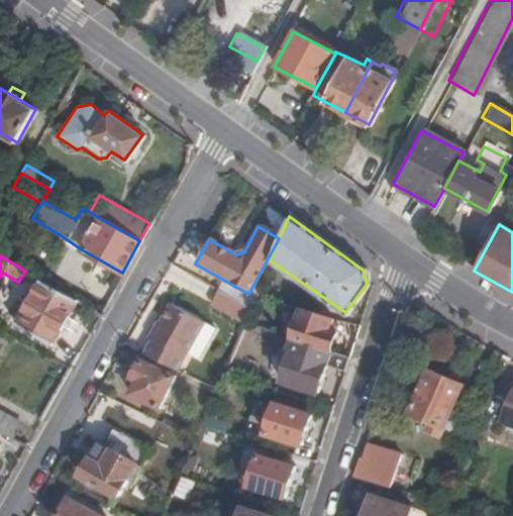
[(50,342),(75,299),(38,279),(13,321),(50,342)]
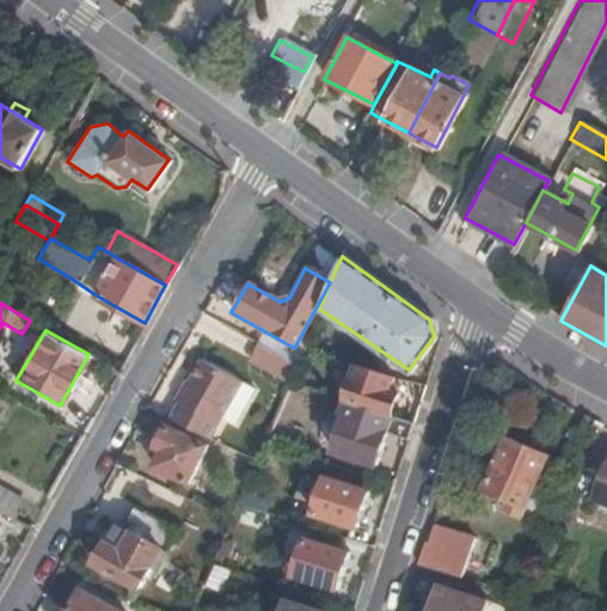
[(295,365),(258,343),(251,362),(288,383),(288,382),(295,365)]
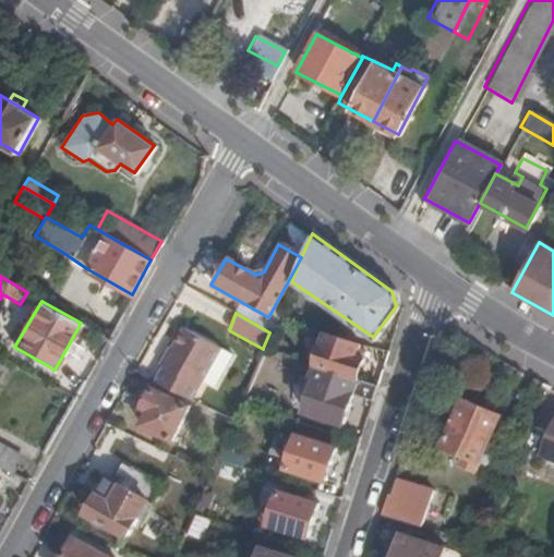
[(164,366),(154,382),(190,399),(199,380),(216,347),(181,327),(160,364),(164,366)]
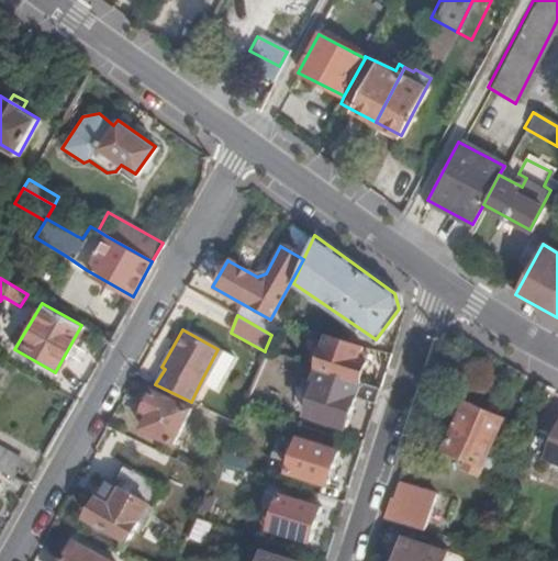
[(361,346),(313,329),(307,350),(323,356),(320,367),(360,379),(366,360),(358,358),(361,346)]
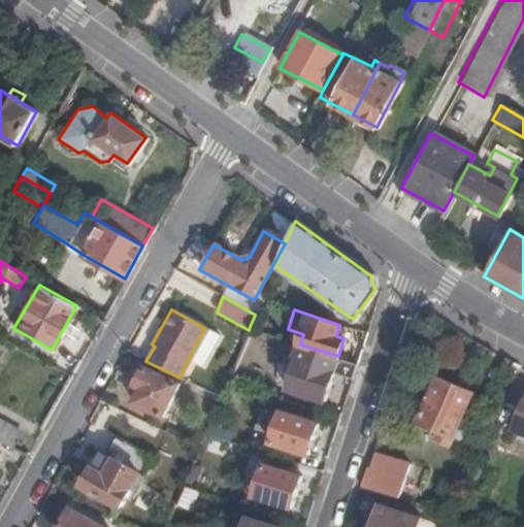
[(204,328),(188,360),(201,368),(218,336),(204,328)]
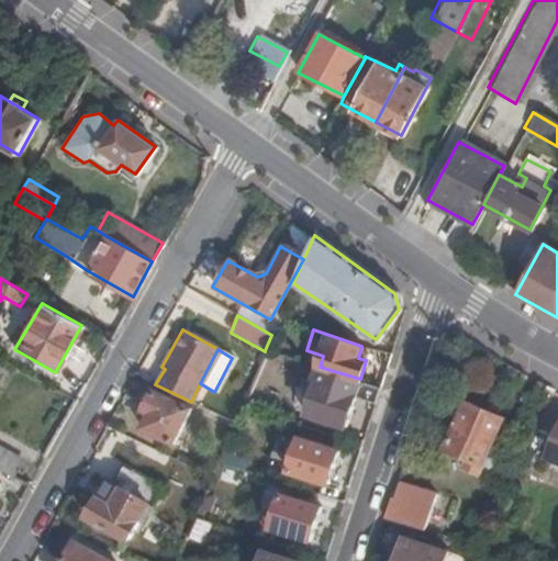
[(372,403),(378,384),(360,379),(320,367),(314,365),(310,380),(316,382),(305,416),(343,428),(354,397),(372,403)]
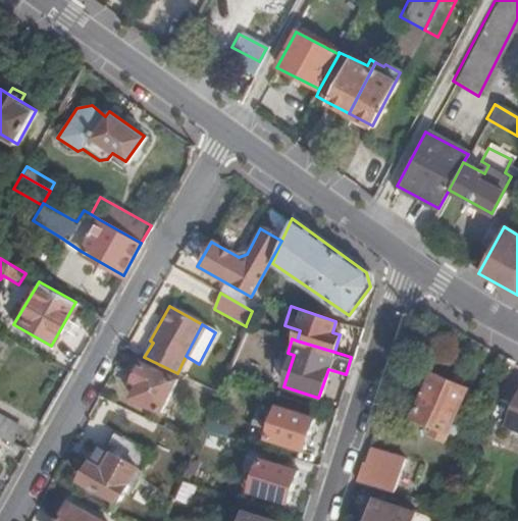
[(174,378),(142,363),(134,380),(139,383),(132,398),(159,410),(174,378)]
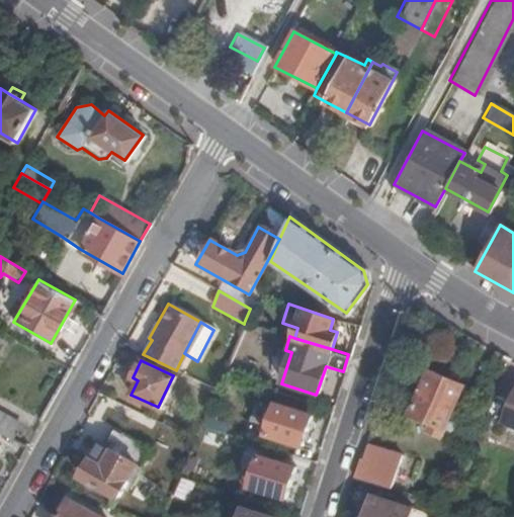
[(463,385),(430,369),(411,412),(430,420),(427,428),(440,434),(463,385)]
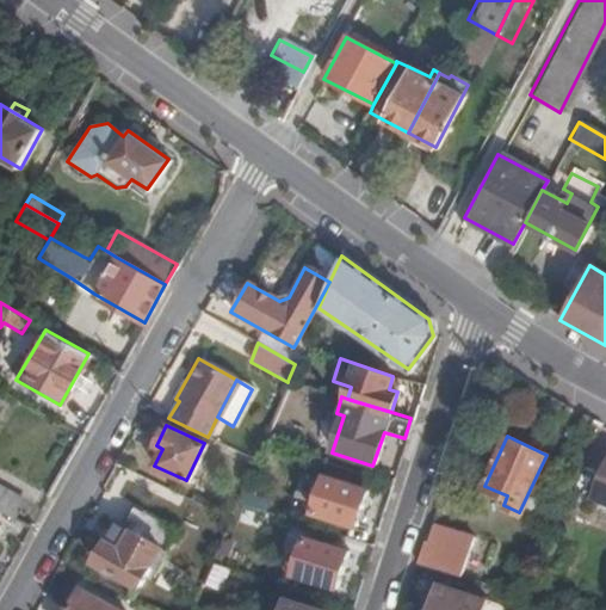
[(605,455),(589,494),(605,500),(605,455)]
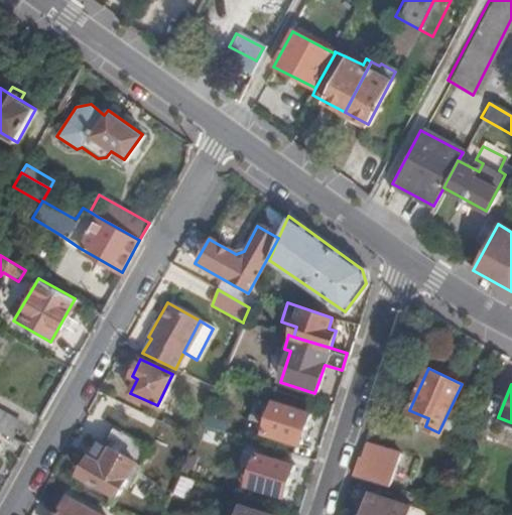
[(274,402),(265,432),(298,443),(308,412),(274,402)]
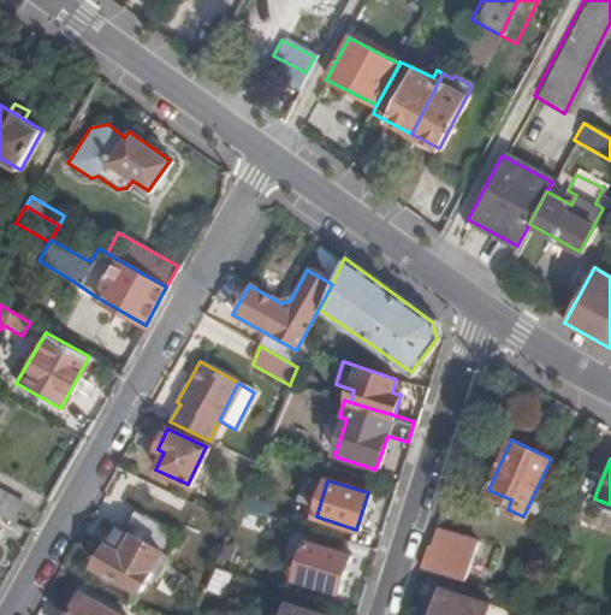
[(0,515),(12,522),(22,504),(0,491),(0,515)]
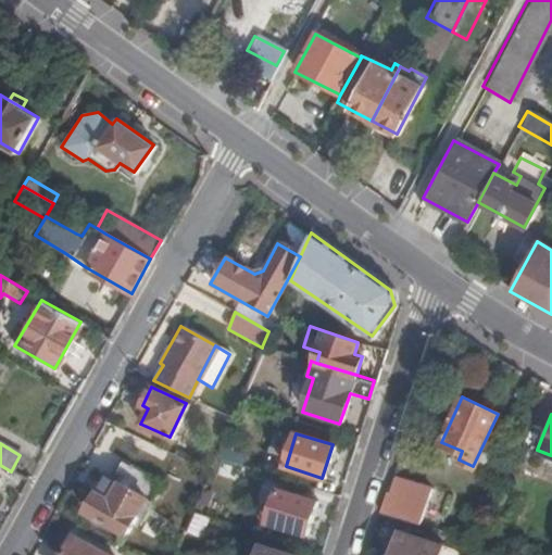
[(237,482),(242,465),(215,456),(209,470),(208,472),(237,482)]
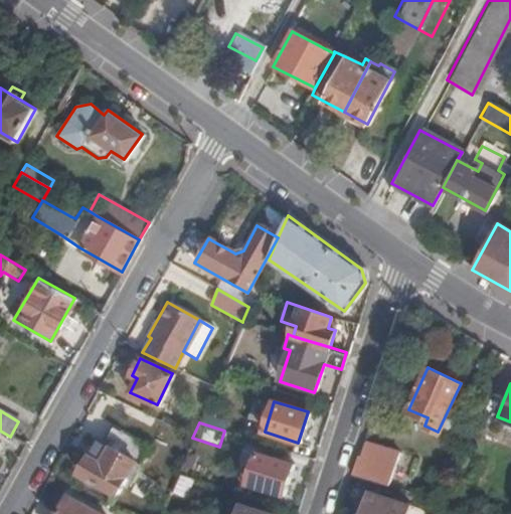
[(103,444),(99,442),(80,474),(117,493),(132,467),(137,469),(149,447),(112,426),(103,444)]
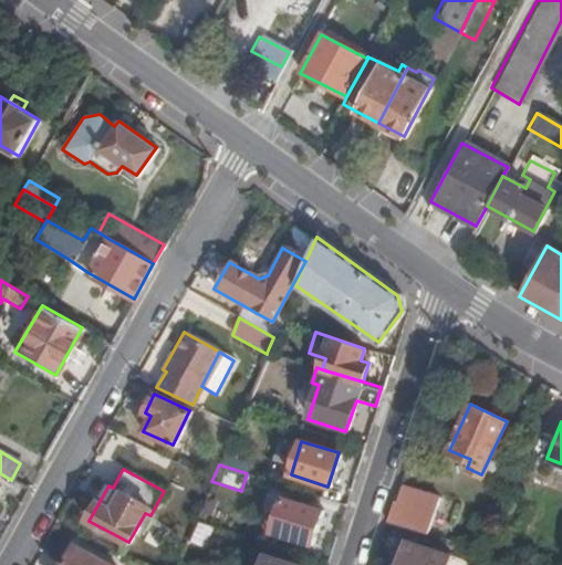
[(436,501),(396,488),(392,501),(432,514),(436,501)]
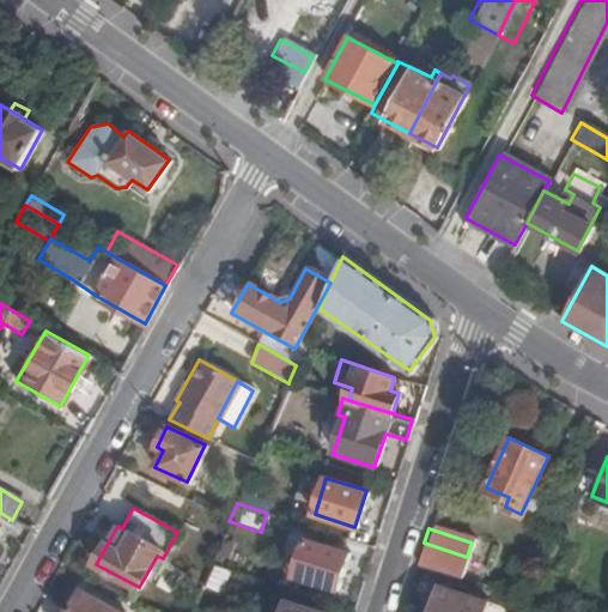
[(346,552),(305,539),(293,576),(334,588),(346,552)]
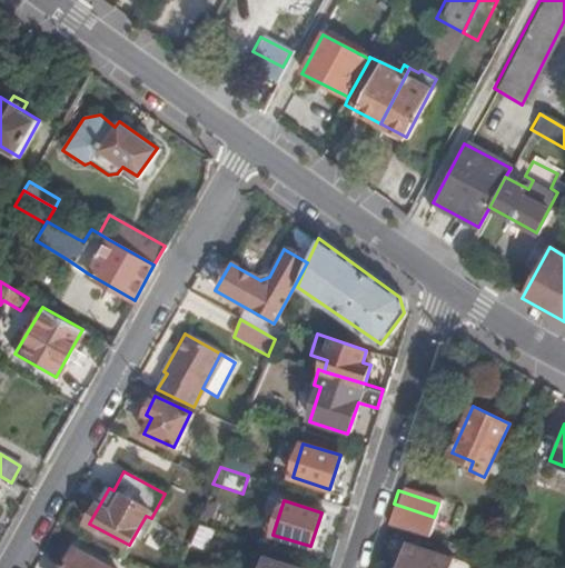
[(388,522),(427,535),(434,517),(394,504),(388,522)]
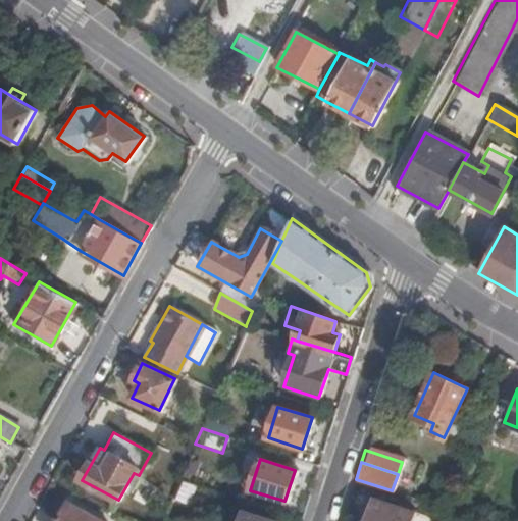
[(185,501),(192,482),(180,478),(172,497),(185,501)]
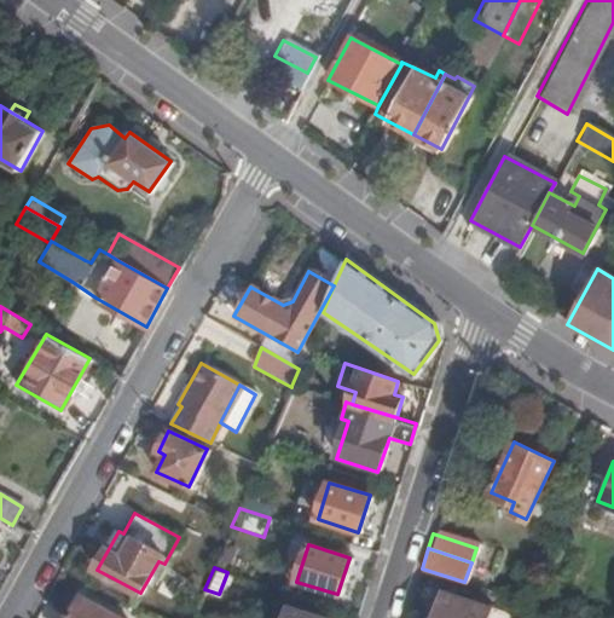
[(435,617),(486,617),(490,607),(445,593),(435,617)]
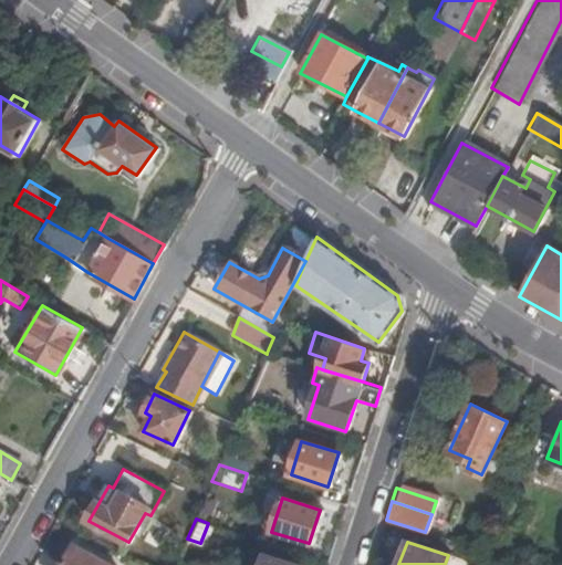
[(108,564),(74,545),(62,564),(108,564)]
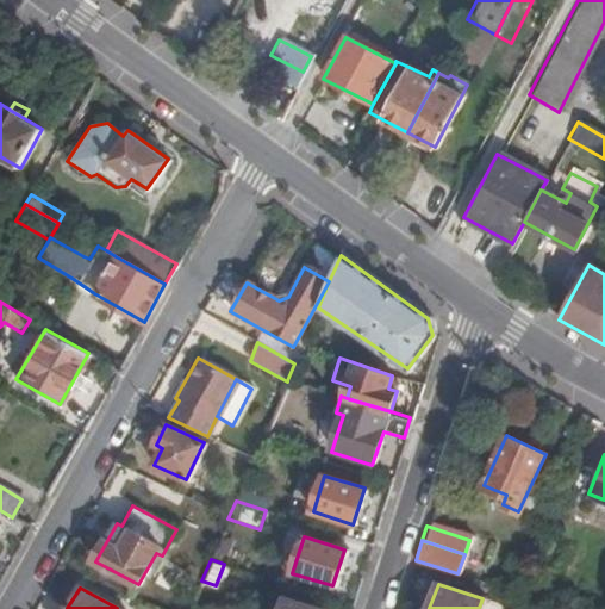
[(317,608),(285,598),(280,608),(317,608)]
